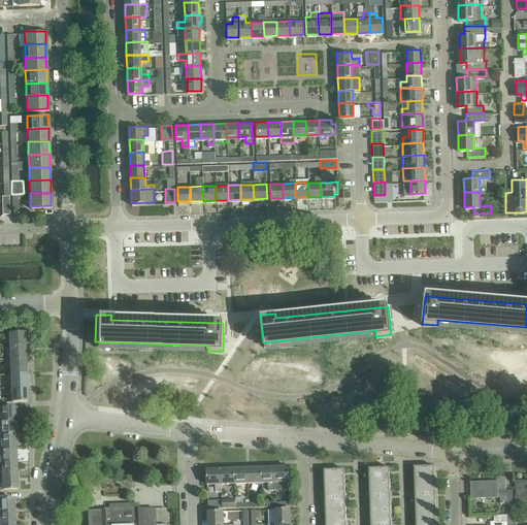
[(8,345),(25,343),(24,330),(8,331),(8,345)]
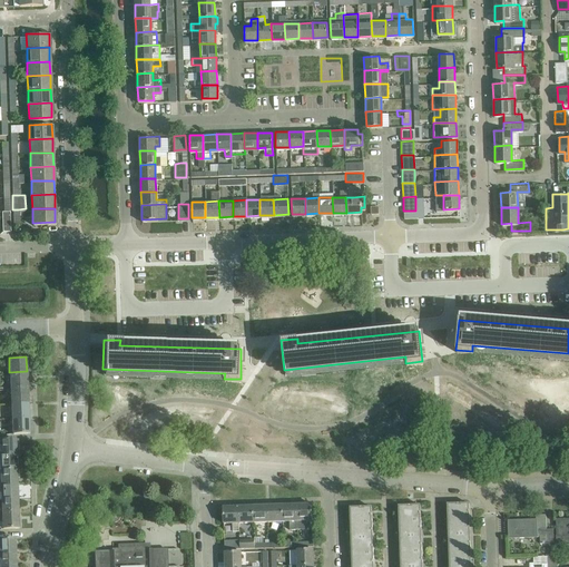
[(27,371),(9,372),(10,387),(27,387),(27,371)]
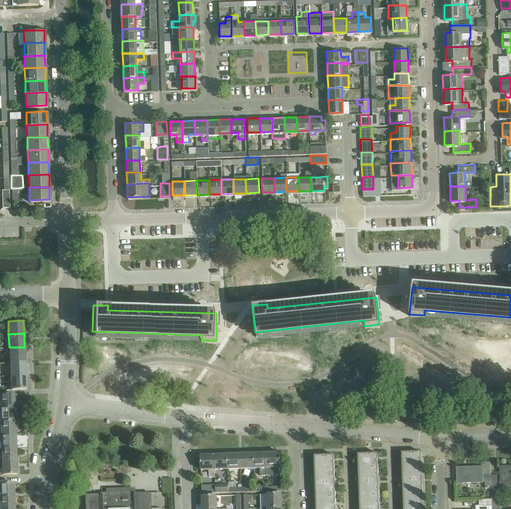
[(24,347),(9,347),(9,361),(25,360),(24,347)]
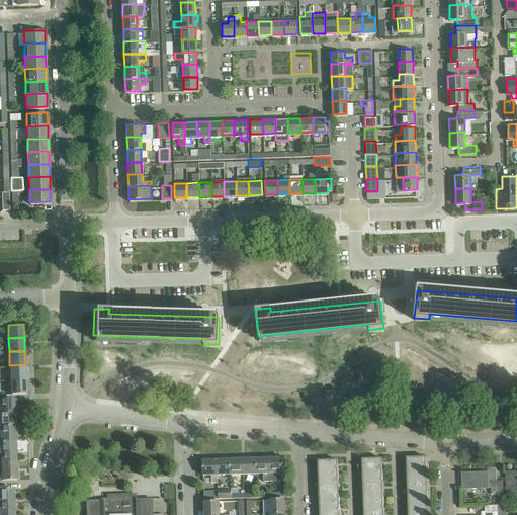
[(25,364),(9,365),(10,378),(25,377),(25,364)]
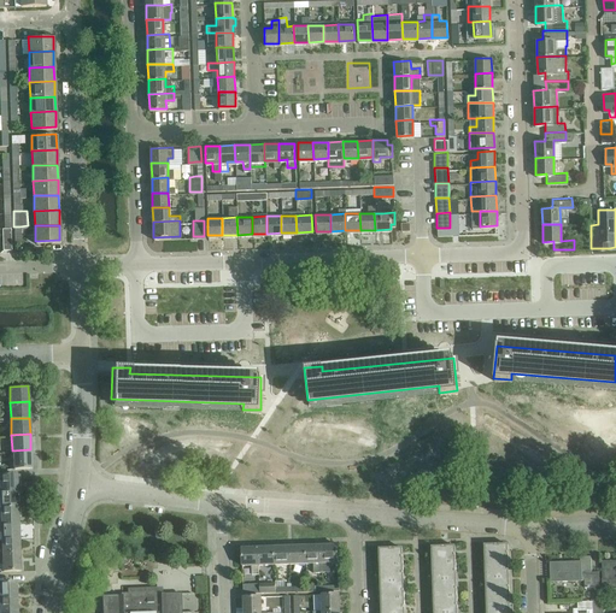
[(31,466),(30,449),(12,451),(12,466),(31,466)]
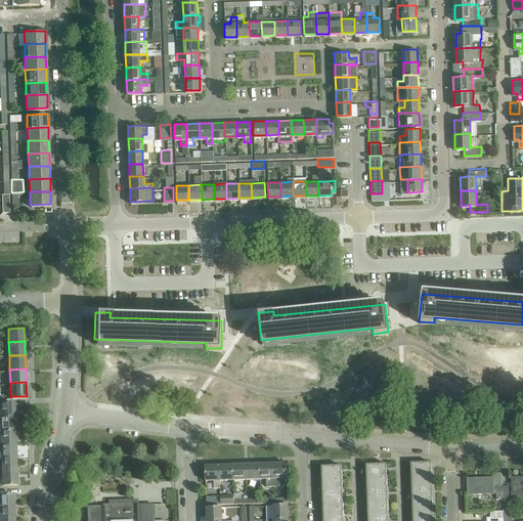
[(0,416),(14,416),(13,409),(15,408),(15,401),(0,401),(0,416)]
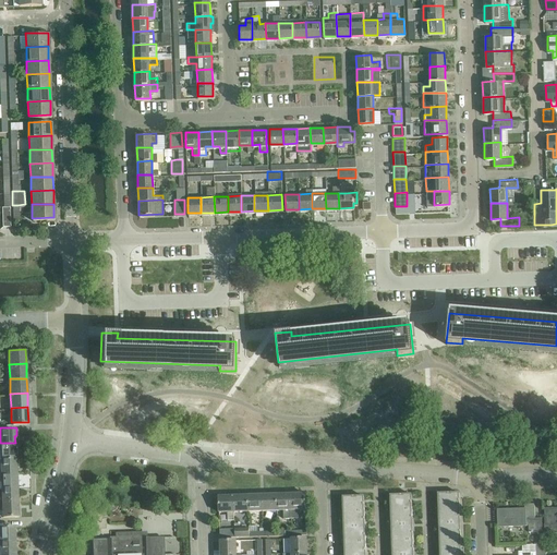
[(15,443),(0,443),(0,458),(15,457),(15,443)]
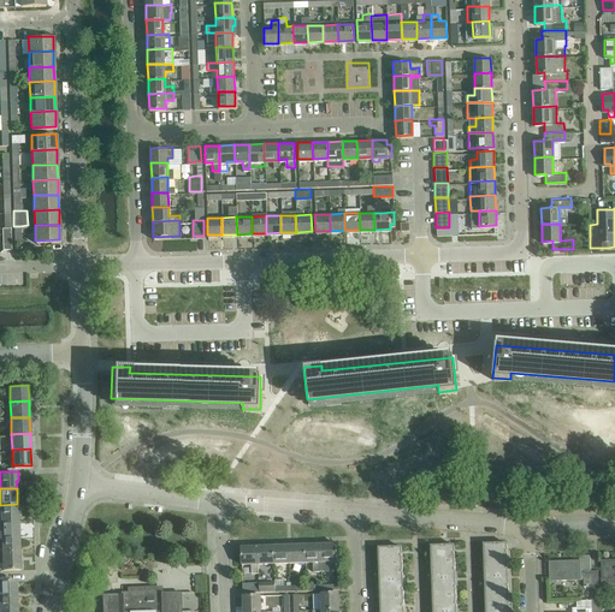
[(18,520),(17,504),(0,505),(0,521),(18,520)]
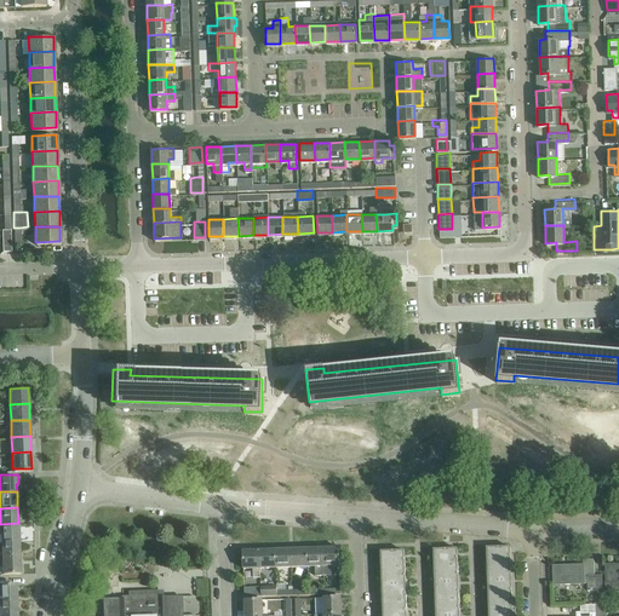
[(18,523),(0,524),(0,531),(0,540),(18,540),(18,523)]
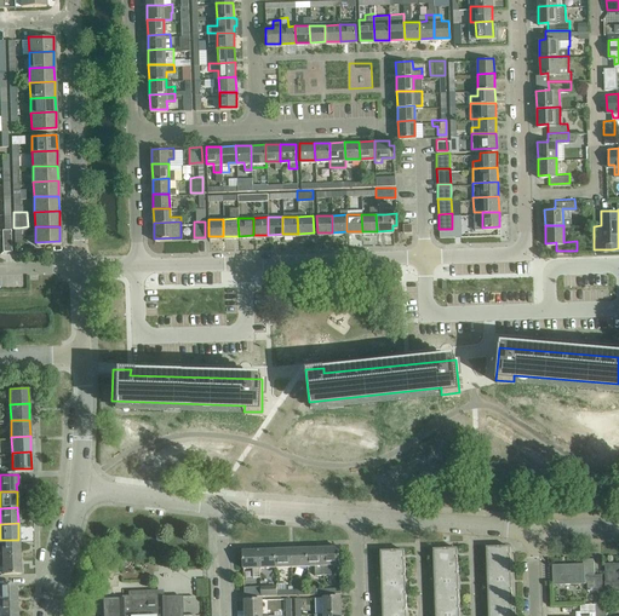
[(0,540),(1,548),(0,547),(0,556),(19,556),(18,540),(0,540)]
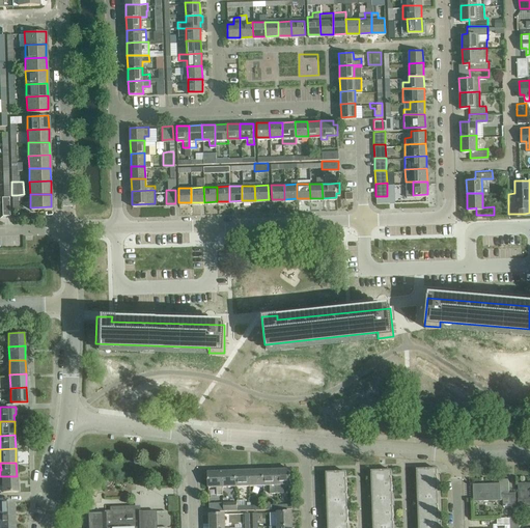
[(438,527),(436,466),(416,467),(416,474),(419,474),(419,489),(416,490),(417,503),(420,503),(420,518),(418,519),(417,527),(438,527)]
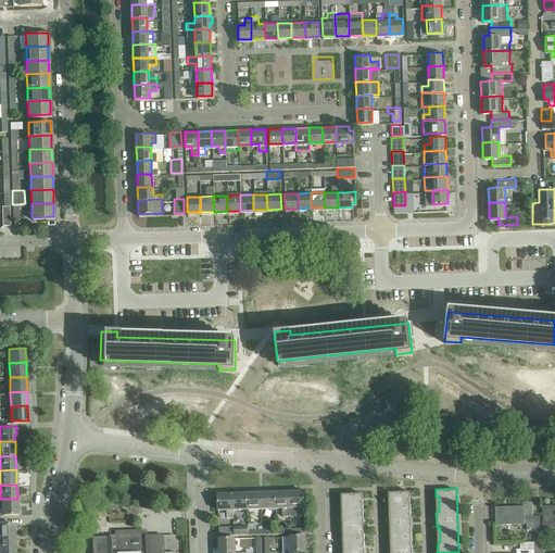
[(303,489),(289,490),(289,514),(297,514),(297,505),(304,505),(303,489)]
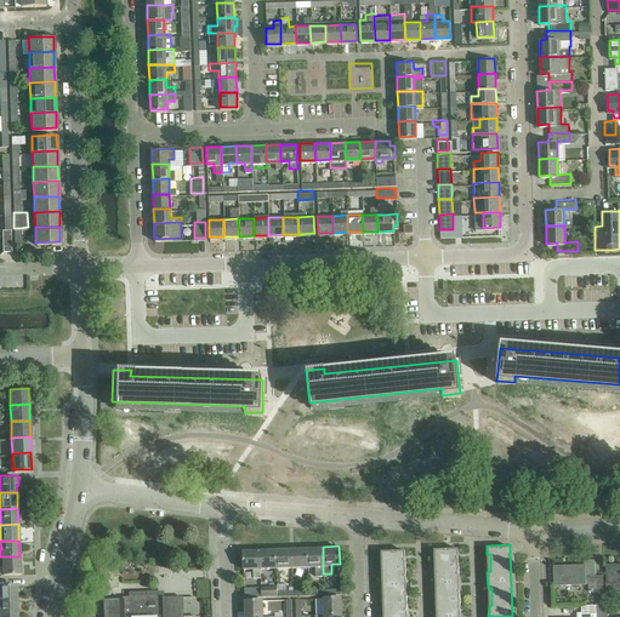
[(307,565),(306,547),(290,548),(291,565),(307,565)]
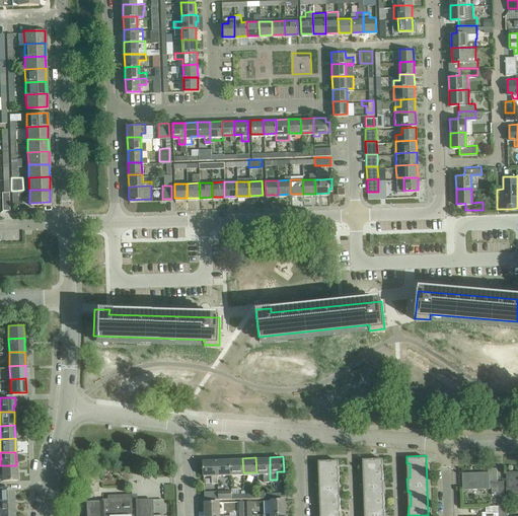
[(270,457),(255,457),(256,472),(263,472),(263,480),(270,480),(270,457)]
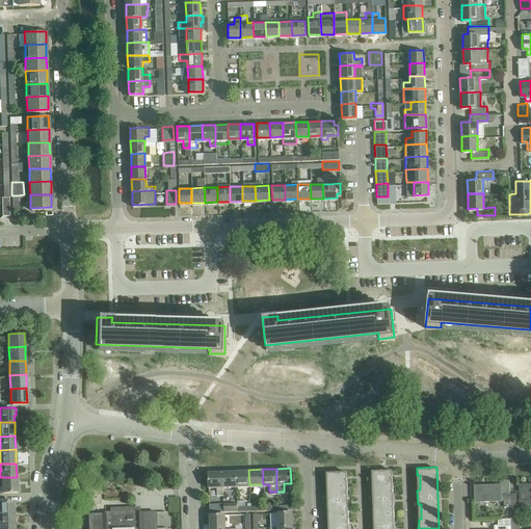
[(372,492),(372,506),(375,506),(375,521),(373,521),(373,528),(393,528),(391,469),(371,470),(371,477),(374,477),(374,492),(372,492)]
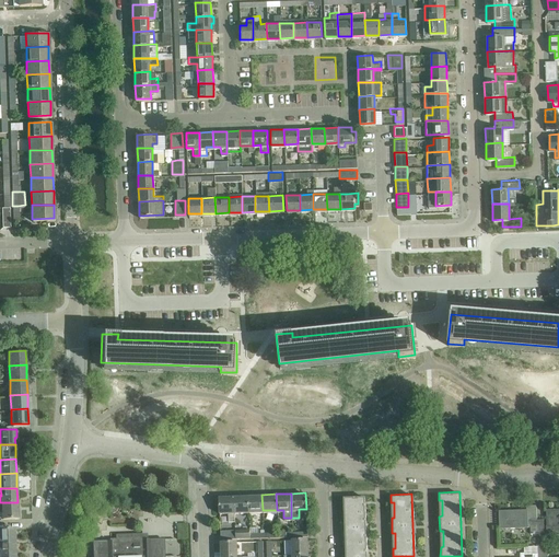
[(234,511),(233,495),(219,496),(219,512),(234,511)]
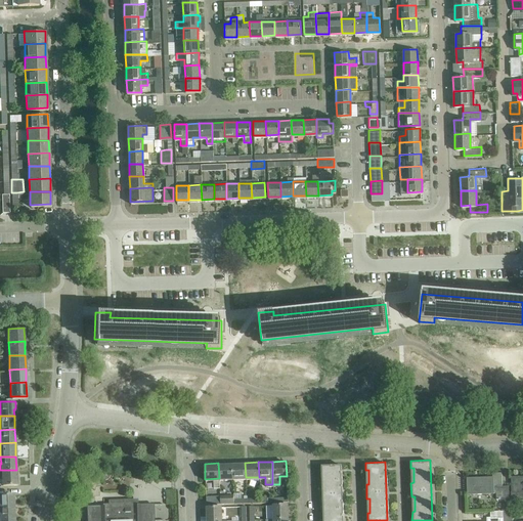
[(232,478),(231,463),(218,463),(219,478),(232,478)]
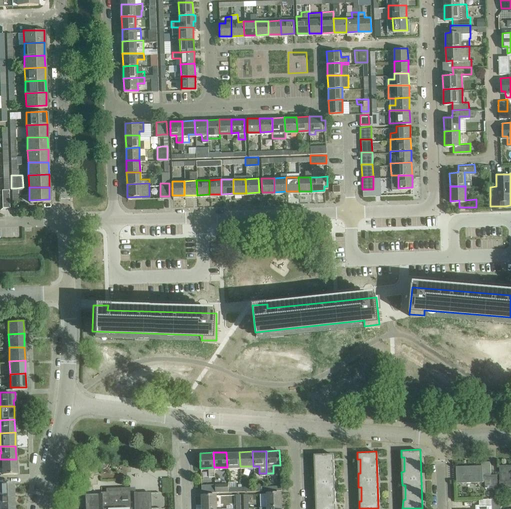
[(239,452),(226,452),(227,467),(240,466),(239,452)]
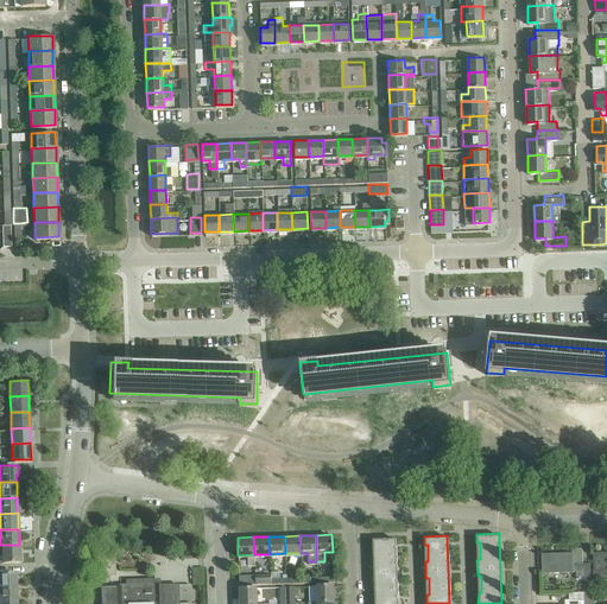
[(373,564),(374,579),(378,579),(379,597),(374,597),(374,603),(397,603),(396,538),(372,538),(373,546),(377,546),(378,564),(373,564)]
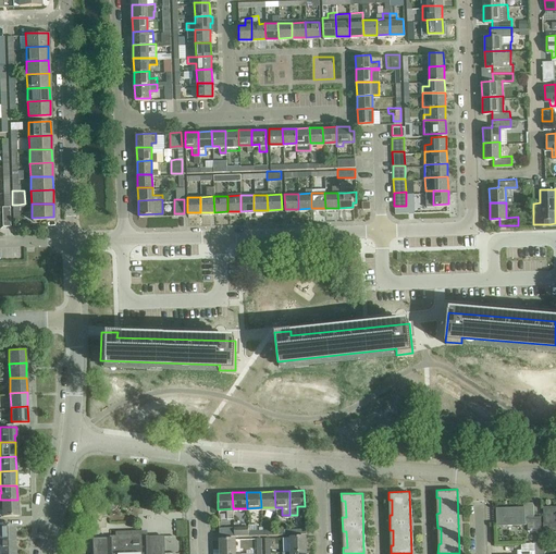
[(17,514),(17,500),(0,500),(0,508),(1,508),(2,514),(17,514)]
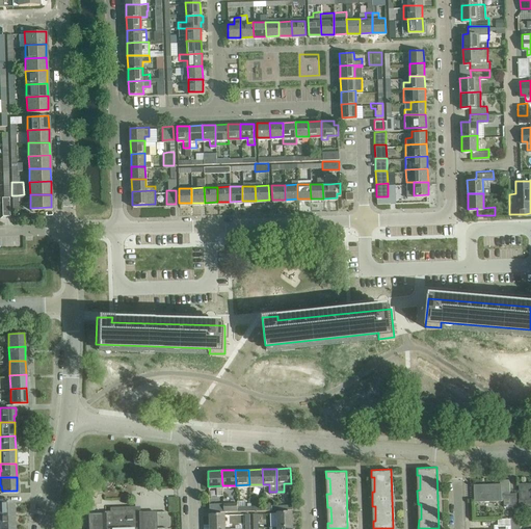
[(530,505),(530,481),(518,481),(519,497),(518,497),(519,506),(530,505)]
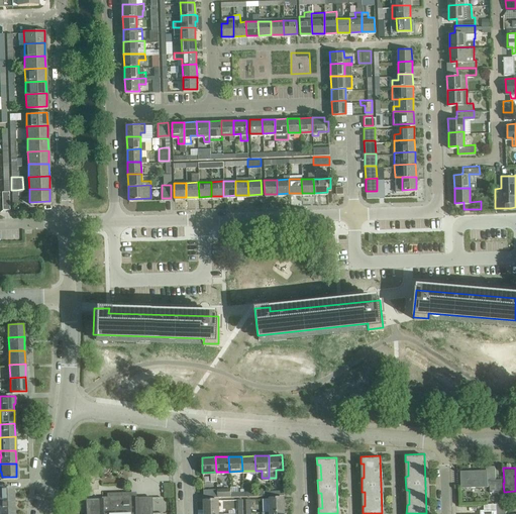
[(495,491),(495,478),(495,474),(486,474),(486,469),(459,470),(460,485),(486,484),(489,484),(489,491),(495,491)]
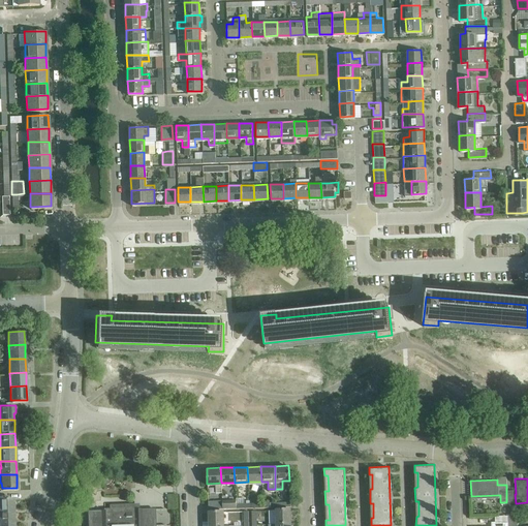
[(0,512),(13,512),(13,497),(0,497),(0,512)]
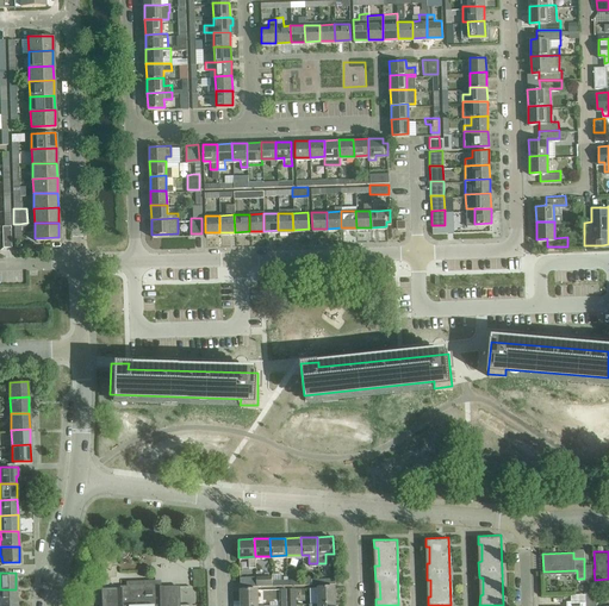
[(255,579),(255,574),(240,575),(240,585),(256,583),(255,579)]
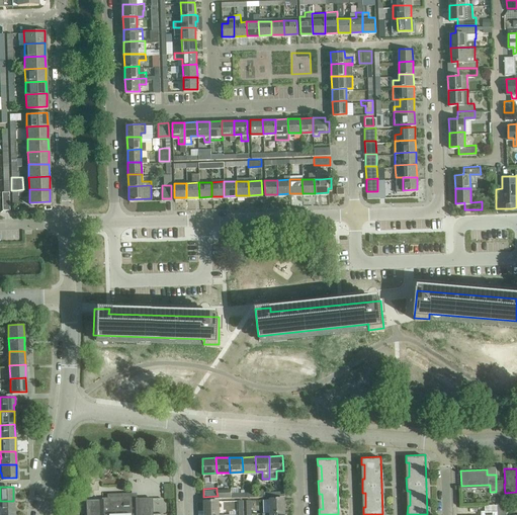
[(107,498),(86,498),(86,514),(151,514),(150,496),(128,497),(127,497),(127,498),(127,499),(122,499),(122,492),(106,492),(106,493),(107,498)]
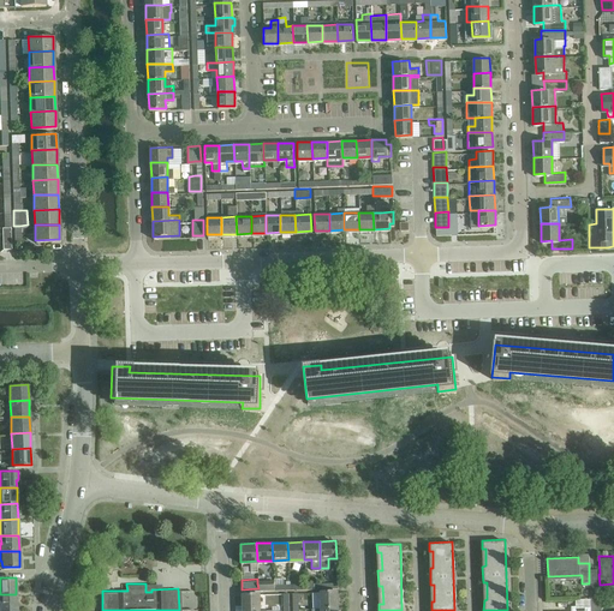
[(320,607),(338,606),(338,589),(320,591),(320,607)]
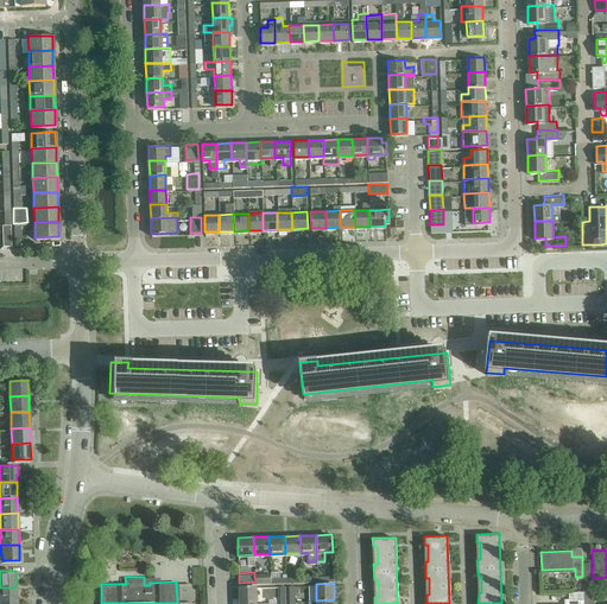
[(240,603),(257,602),(257,585),(239,586),(240,603)]
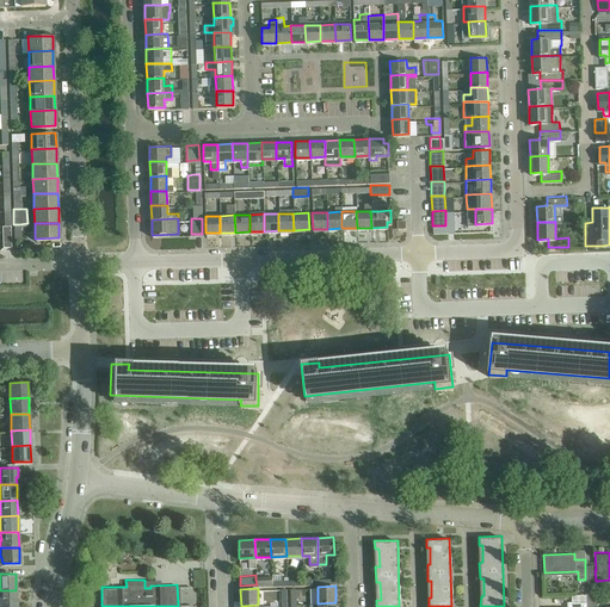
[(0,606),(17,605),(16,590),(0,590),(0,606)]
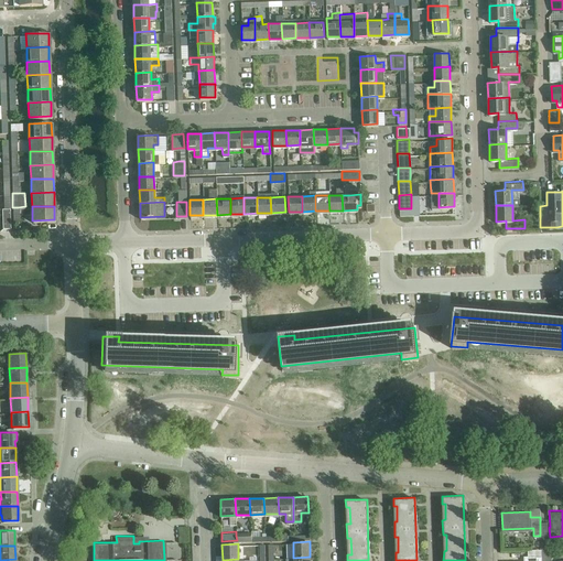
[(551,548),(548,548),(540,548),(541,554),(541,560),(562,560),(562,558),(552,559),(551,548)]
